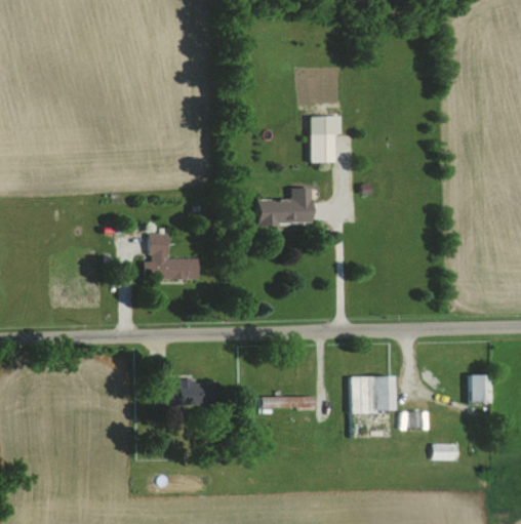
[(312,162),(335,162),(335,133),(312,133),(312,162)]
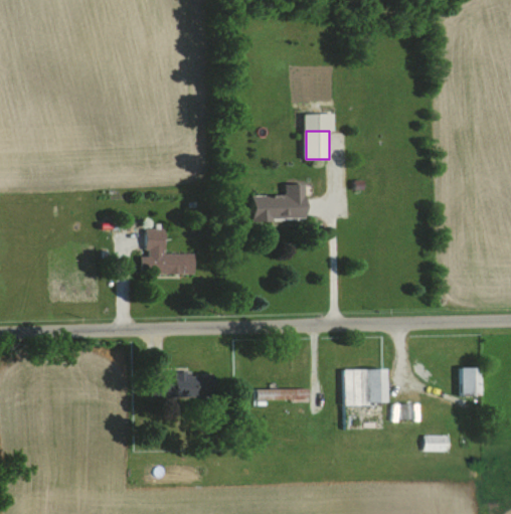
[(307,185),(287,185),(287,196),(252,197),(253,221),(308,220),(307,185)]
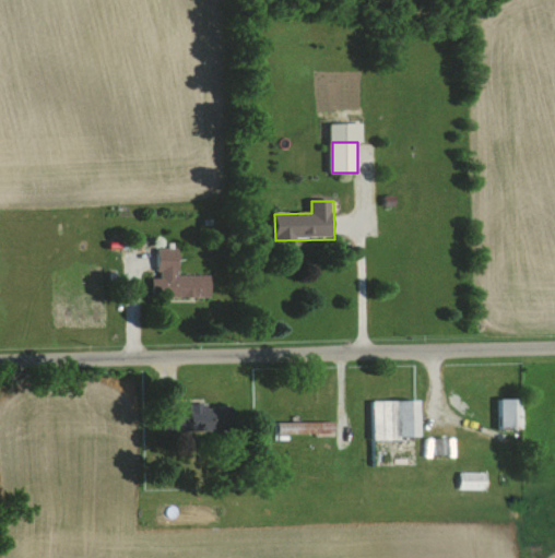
[(214,298),(213,275),(181,276),(181,249),(161,249),(161,279),(155,279),(155,298),(214,298)]
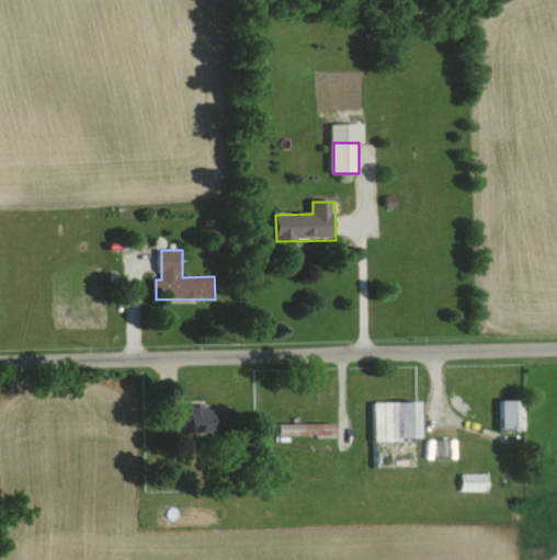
[(503,432),(526,432),(526,401),(503,401),(503,432)]
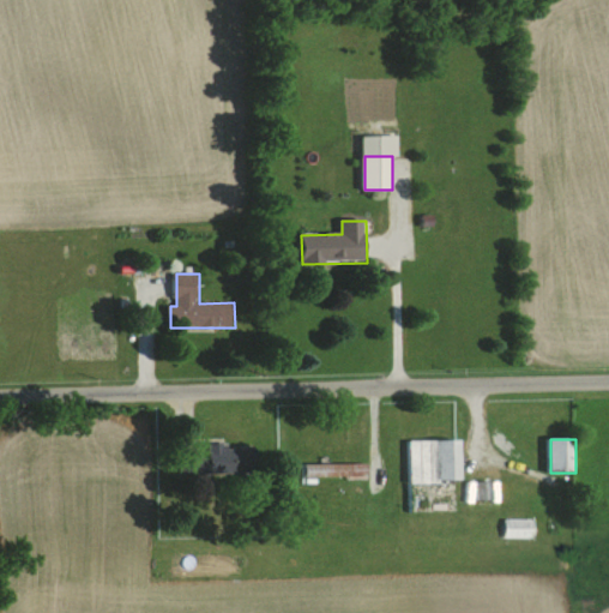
[(462,512),(462,440),(411,440),(411,512),(462,512)]
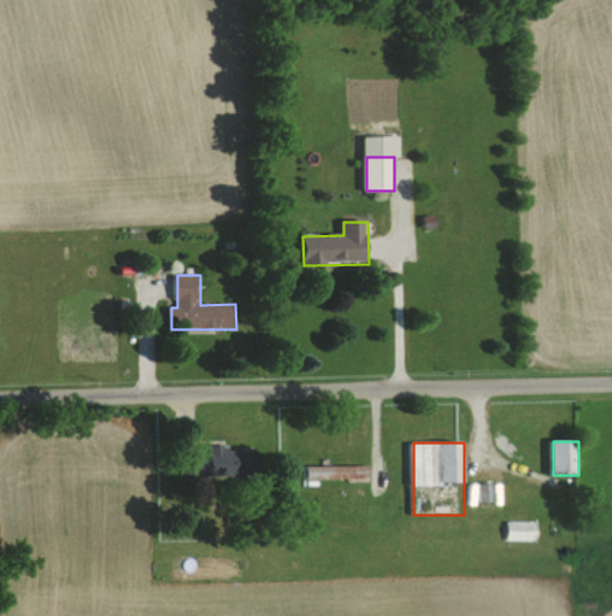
[(210,449),(211,452),(181,453),(183,477),(259,473),(257,445),(210,449)]
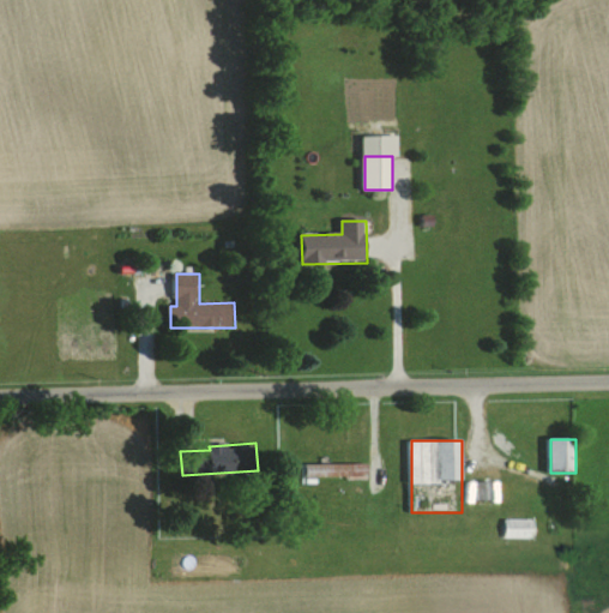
[(507,520),(507,536),(535,536),(535,520),(507,520)]
